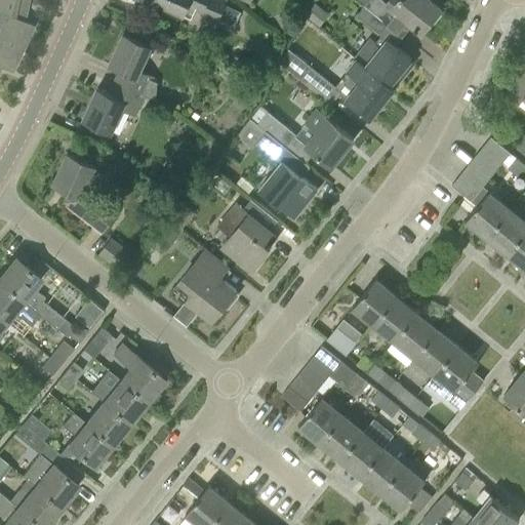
[(0,0),(0,37),(23,48),(33,25),(23,19),(26,5),(0,0)]
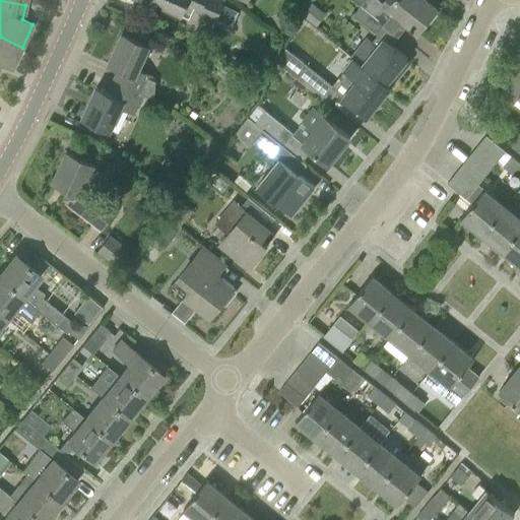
[(220,0),(152,0),(152,2),(180,14),(184,5),(232,27),(238,12),(222,5),(224,2),(220,0)]
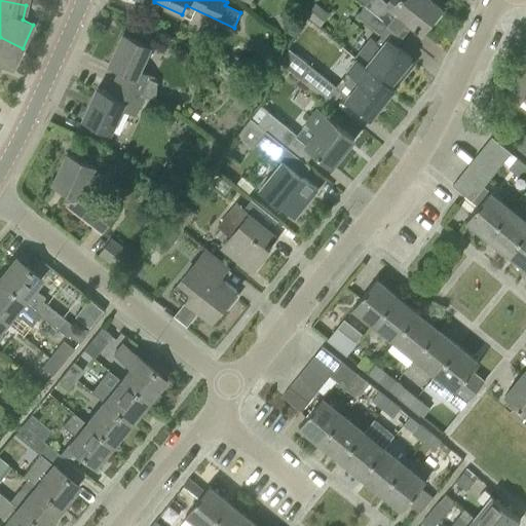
[(369,0),(365,5),(387,24),(403,36),(412,26),(421,33),(430,22),(434,24),(442,14),(439,12),(441,9),(429,0),(388,0),(386,3),(382,0),(369,0)]
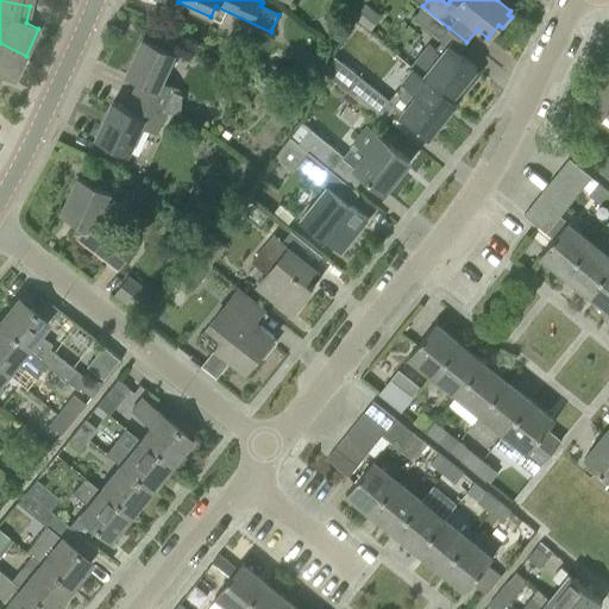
[(438,39),(449,27),(422,6),(412,18),(438,39)]
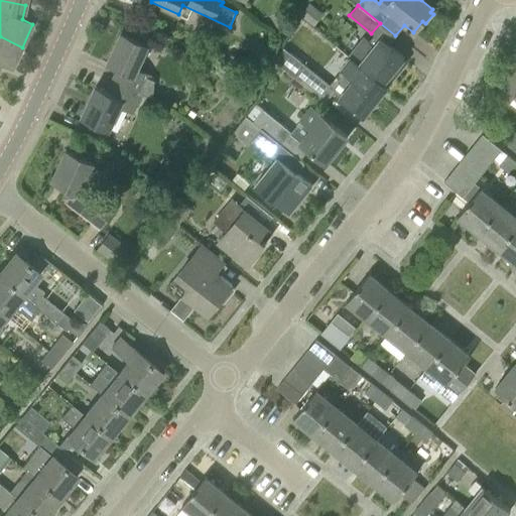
[(282,12),(271,18),(279,31),(290,25),(282,12)]
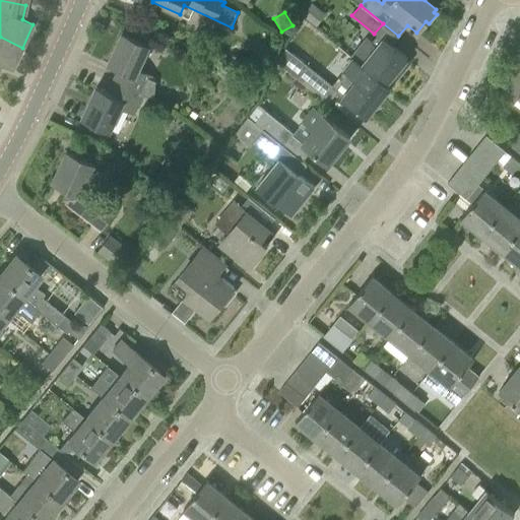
[(133,30),(146,37),(150,28),(138,21),(133,30)]
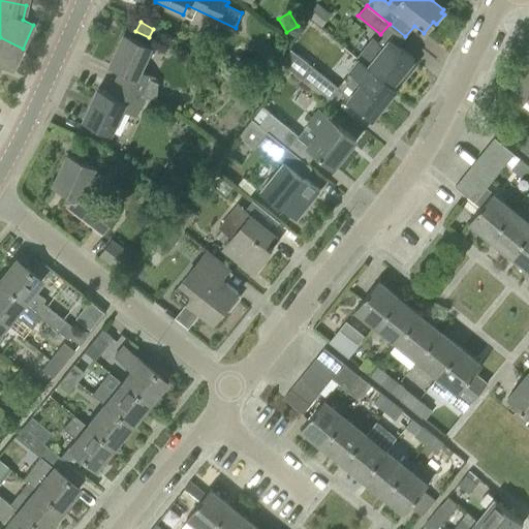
[(114,82),(145,96),(155,101),(158,82),(153,80),(153,78),(141,71),(152,45),(123,33),(109,65),(119,71),(114,82)]
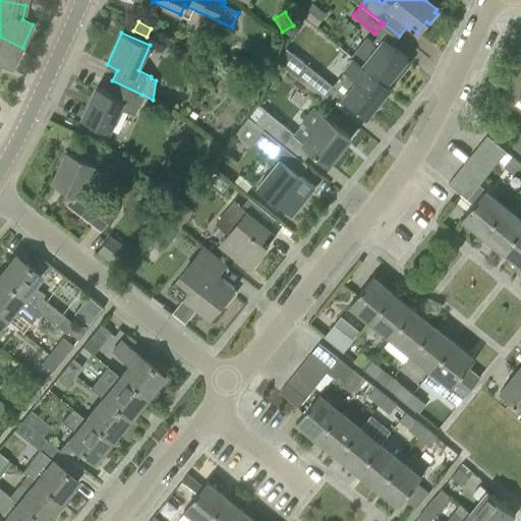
[(350,56),(352,58),(361,66),(362,65),(391,88),(405,69),(401,66),(407,59),(384,40),(379,45),(367,36),(350,56)]
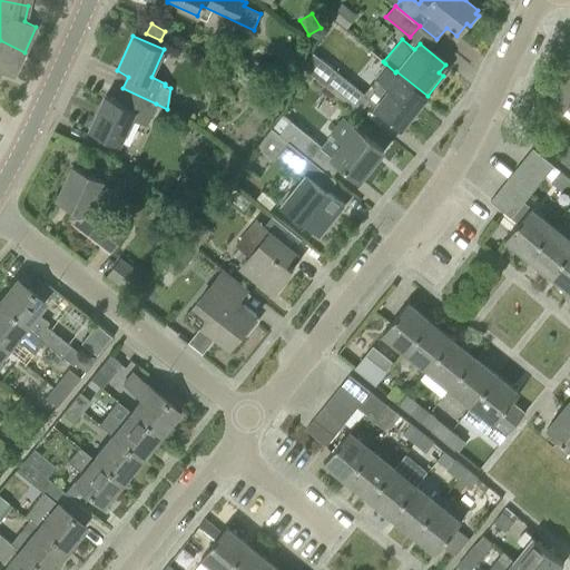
[(25,52),(0,40),(0,72),(0,71),(12,77),(25,52)]
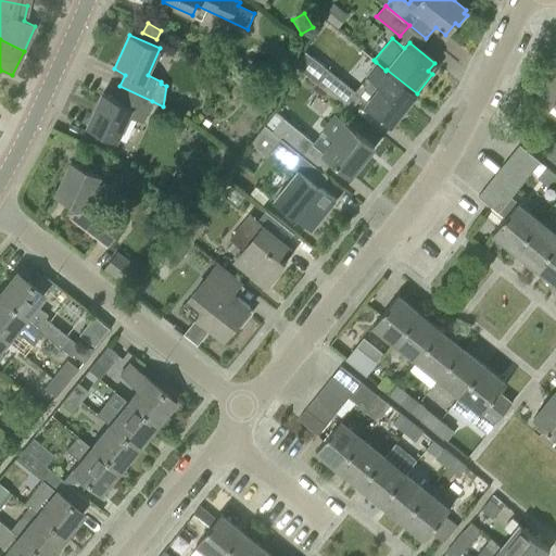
[(310,57),(299,71),(316,85),(328,71),(310,57)]
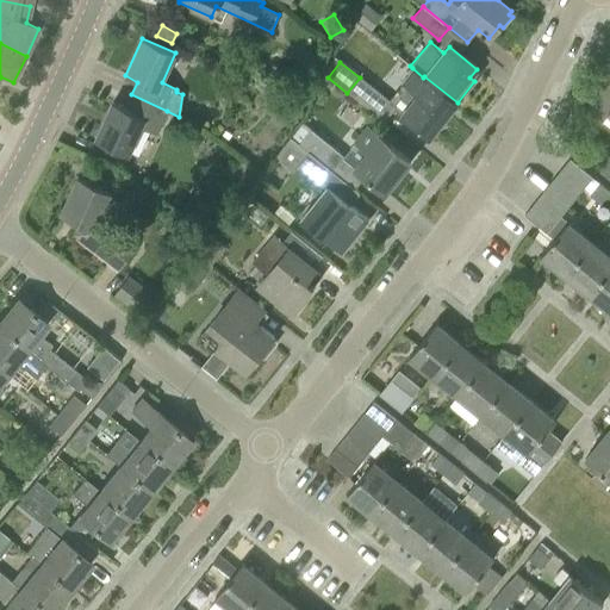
[(423,78),(412,68),(400,83),(402,85),(388,101),(360,78),(347,93),(384,123),(393,110),(399,116),(428,139),(458,103),(424,76),(423,78)]
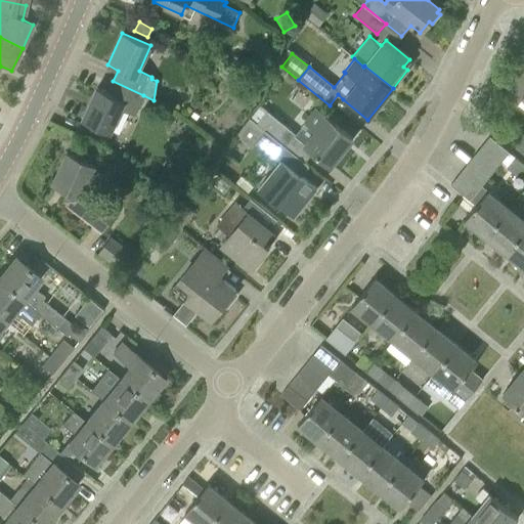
[(257,62),(243,71),(247,78),(253,89),(267,82),(257,62)]
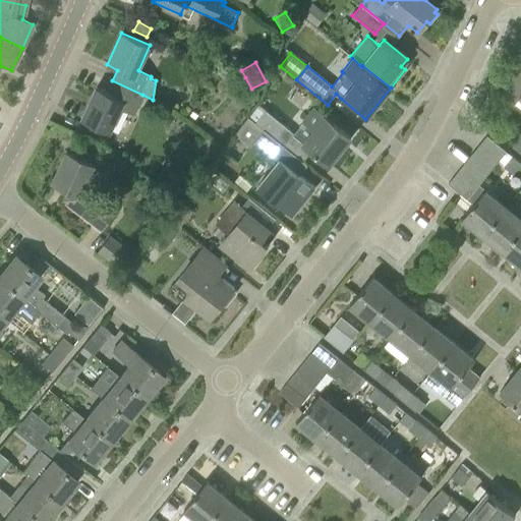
[(519,98),(520,99),(520,70),(517,76),(515,74),(502,92),(515,103),(519,98)]
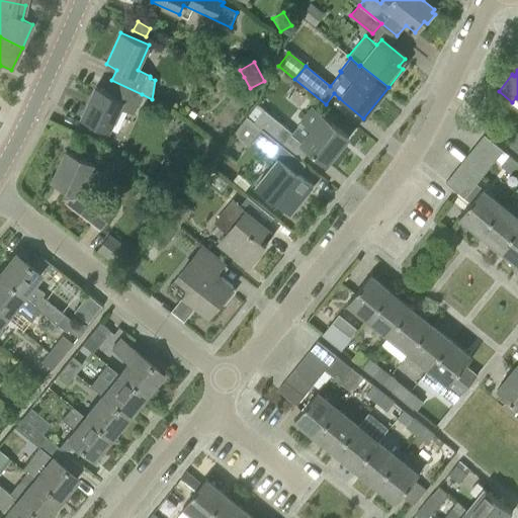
[(142,94),(111,80),(106,91),(95,86),(81,118),(99,126),(109,132),(119,108),(133,114),(142,94)]
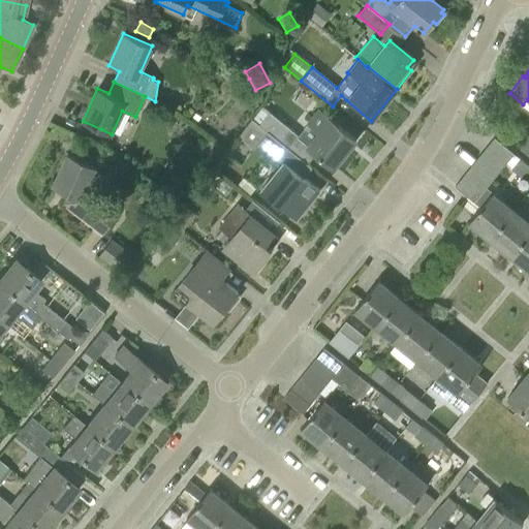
[(251,119),(269,133),(287,149),(299,134),(262,105),(251,119)]
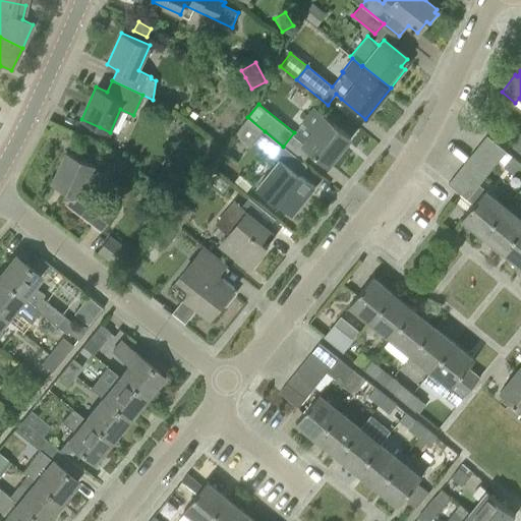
[(314,129),(302,143),(329,165),(350,137),(314,109),(304,121),(314,129)]
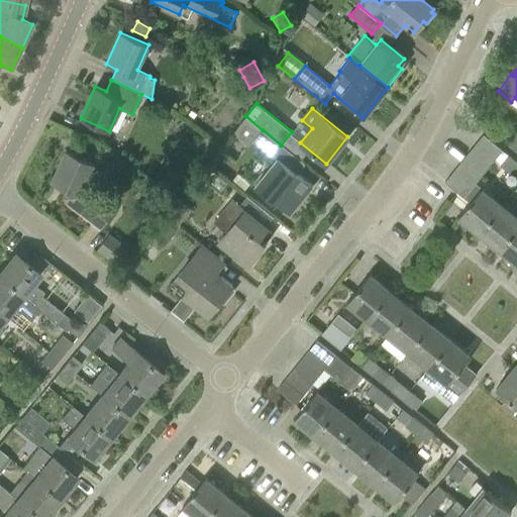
[(488,129),(496,135),(505,124),(497,117),(488,129)]
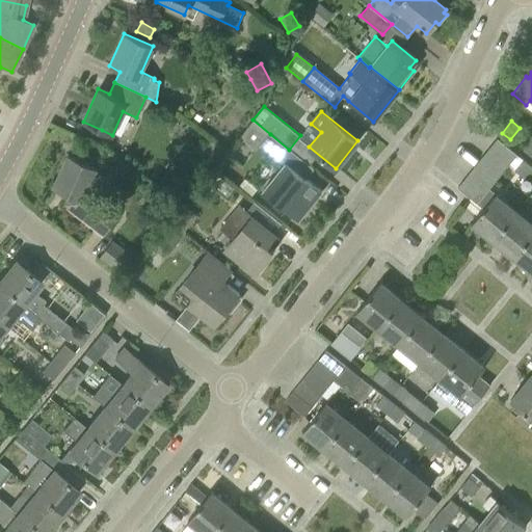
[(289,150),(270,134),(262,145),(284,163),(261,191),(273,201),(297,220),(321,191),(304,179),(313,168),(289,150)]
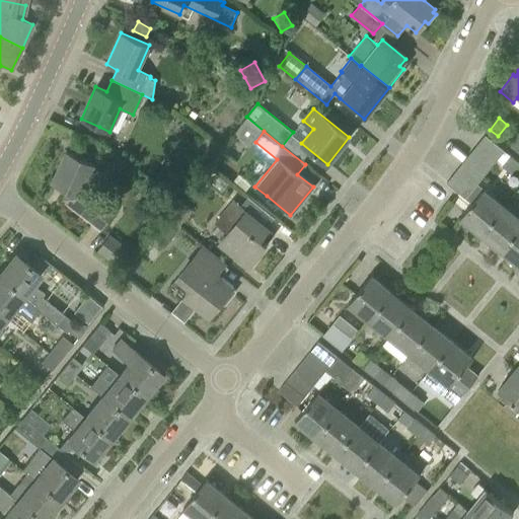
[(485,135),(476,145),(496,160),(504,150),(485,135)]
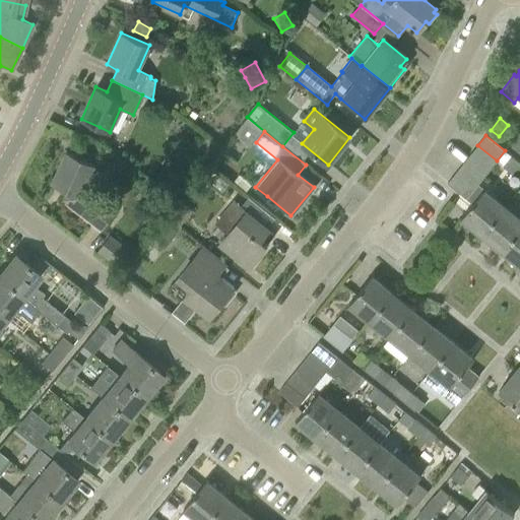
[(477,145),(469,154),(489,170),(497,160),(477,145)]
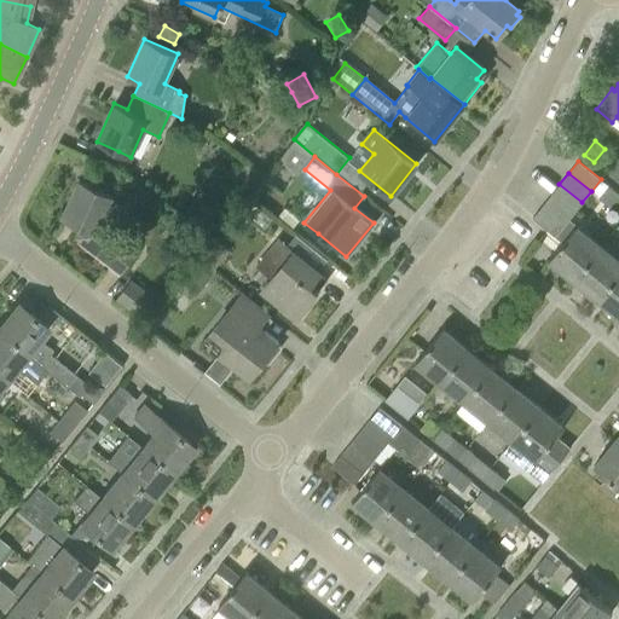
[(247,175),(239,189),(249,195),(258,180),(247,175)]
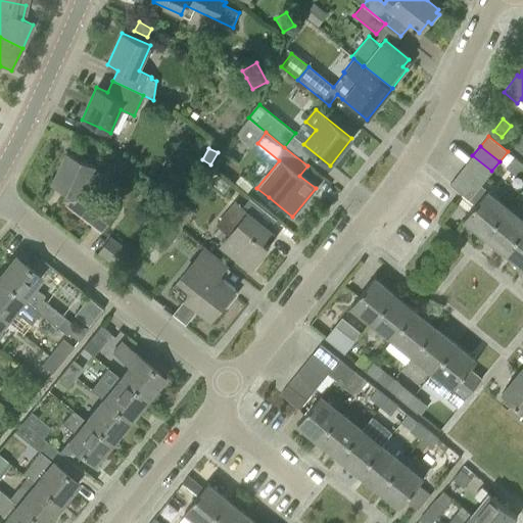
[(85,189),(96,165),(85,160),(66,151),(51,184),(65,191),(61,201),(101,232),(113,216),(115,214),(85,189)]
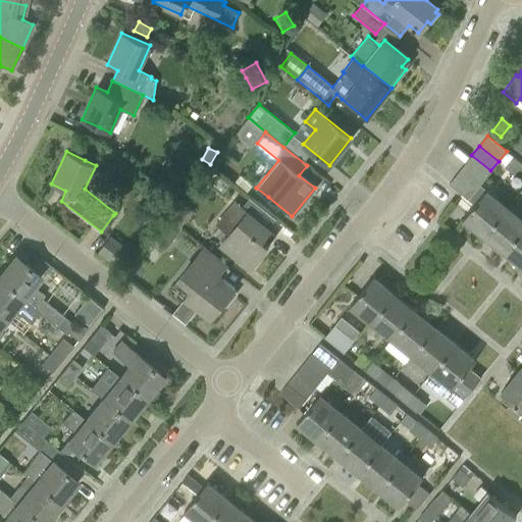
[(471,155),(464,164),(483,180),(490,170),(471,155)]
